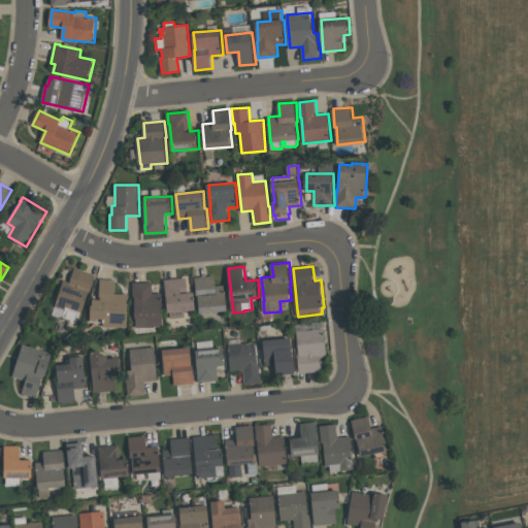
[(97,275),(92,292),(91,292),(79,323),(78,323),(77,327),(71,325),(72,321),(54,315),(65,279),(71,282),(76,268),(97,275)]
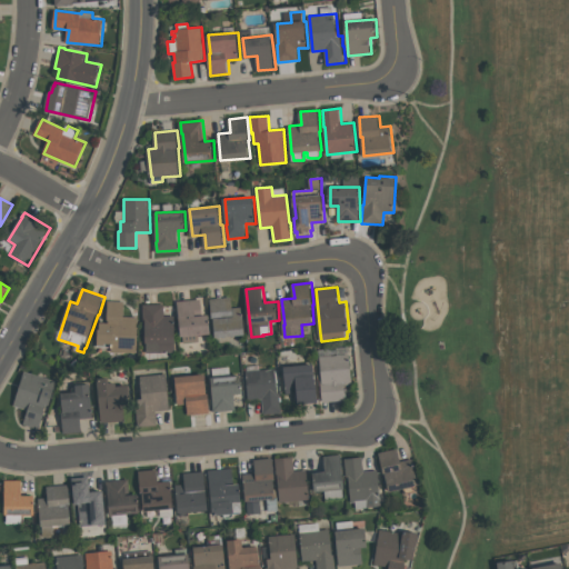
[(247,335),(217,338),(215,318),(213,318),(211,299),(232,297),(233,308),(243,307),(247,335)]
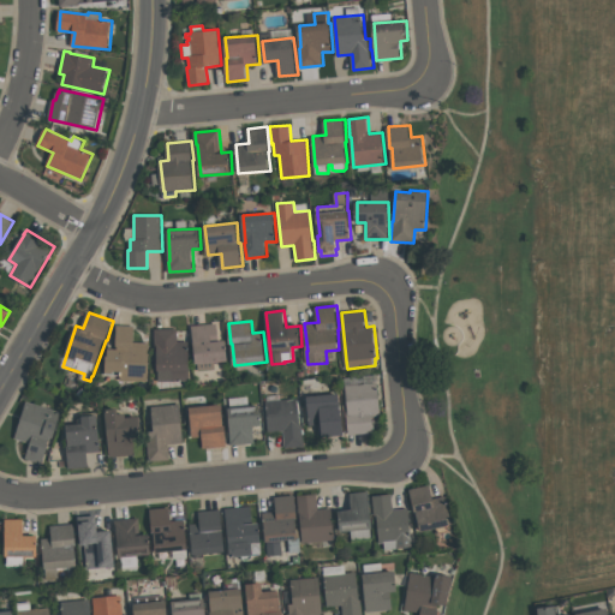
[(201,371),(199,364),(197,364),(193,326),(219,323),(220,341),(227,340),(230,360),(216,362),(218,369),(201,371)]
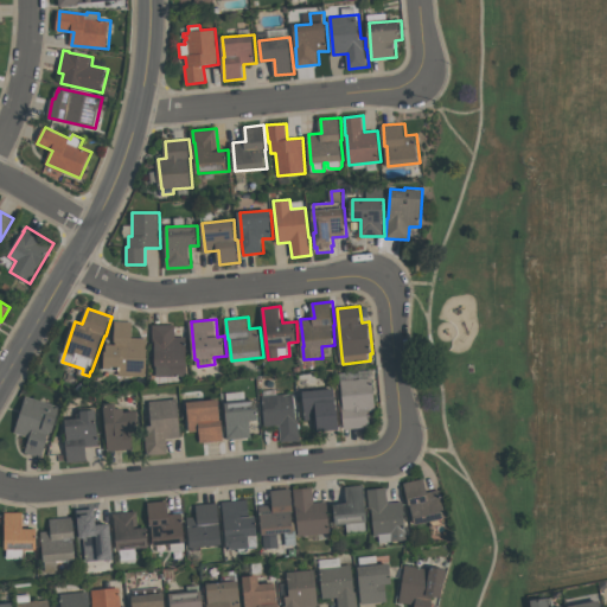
[(133,338),(149,338),(148,377),(121,376),(121,370),(106,369),(106,351),(108,351),(108,344),(116,344),(117,321),(134,321),(133,338)]
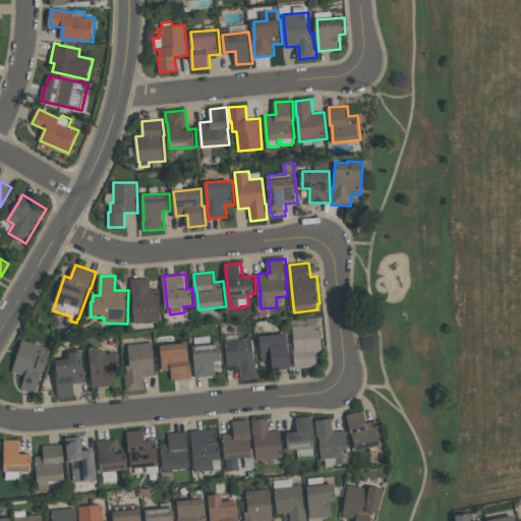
[(132,279),(152,279),(152,289),(161,289),(162,323),(147,323),(147,314),(134,314),(134,295),(132,295),(132,279)]
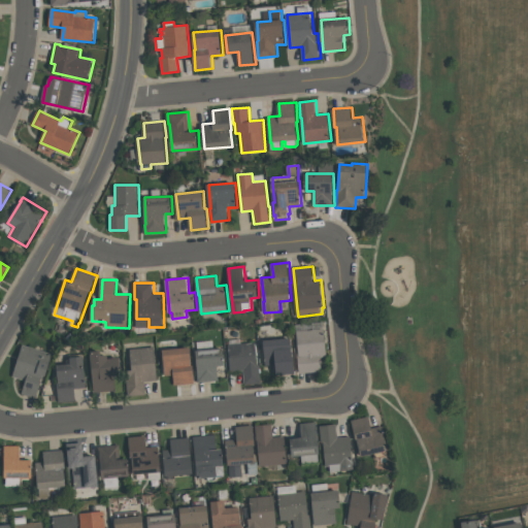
[(297,324),(308,323),(309,330),(314,329),(314,323),(325,322),(328,356),(321,357),(323,371),(300,373),(299,355),(300,355),(297,324)]
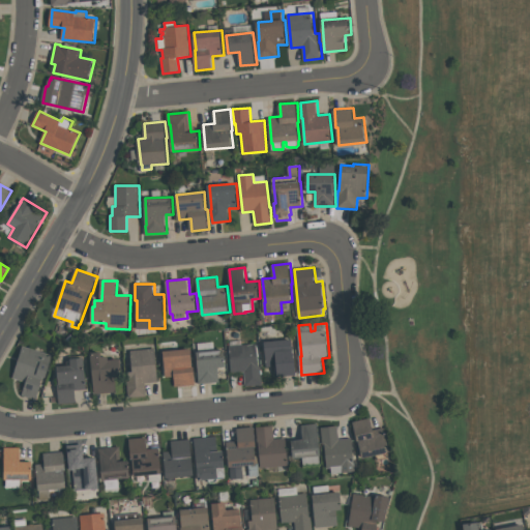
[(280,376),(278,366),(268,366),(266,342),(293,339),(295,357),(296,357),(297,374),(280,376)]
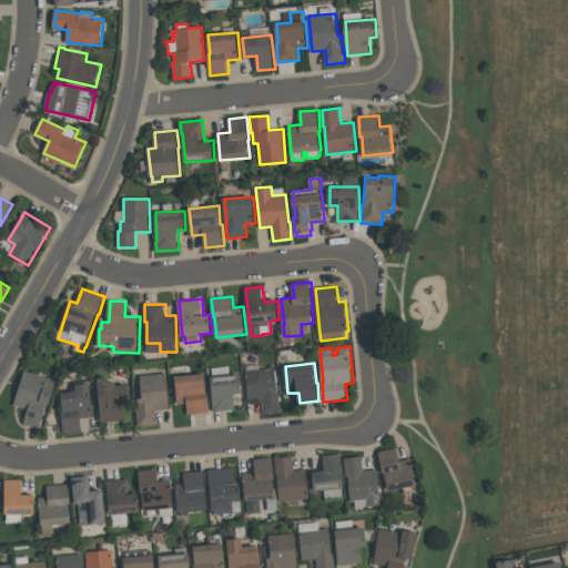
[(236,408),(214,411),(214,403),(214,402),(212,377),(214,376),(214,368),(231,366),(232,375),(241,374),(243,393),(235,394),(236,408)]
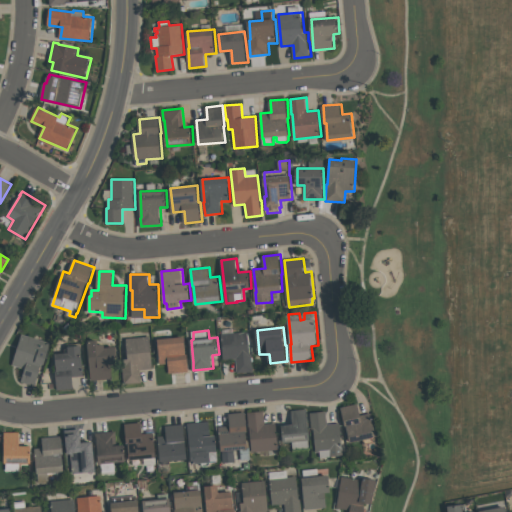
[(249,331),(251,353),(253,353),(254,371),(239,373),(238,359),(225,360),(223,334),(249,331)]
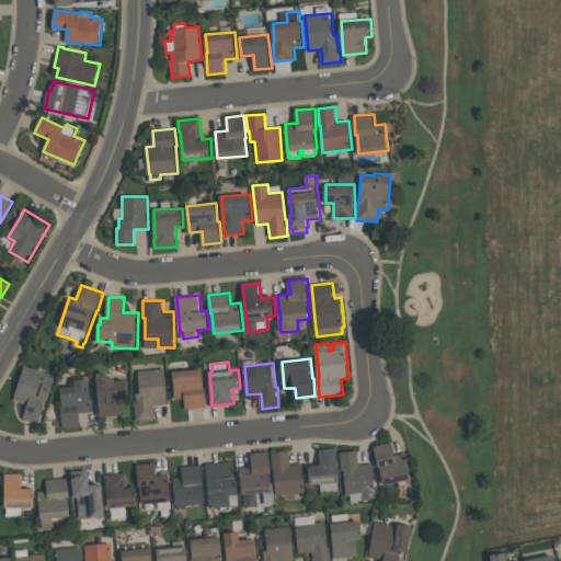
[(57,376),(49,400),(46,399),(44,404),(46,404),(41,423),(25,419),(30,404),(15,400),(25,366),(57,376)]
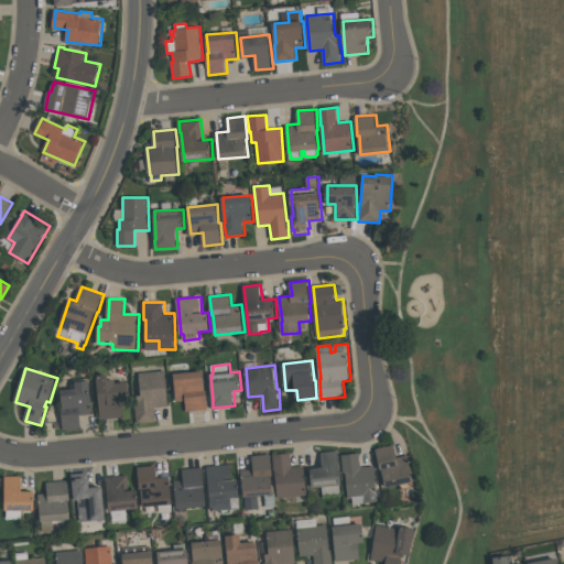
[(155,407),(158,422),(139,423),(137,405),(139,405),(139,396),(142,396),(140,372),(166,370),(171,405),(155,407)]
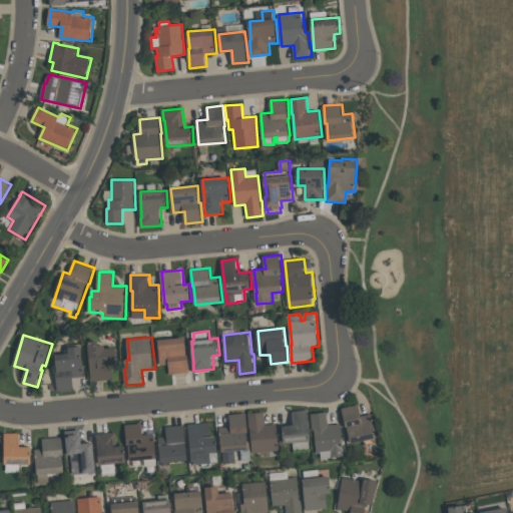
[(170,374),(170,365),(161,365),(159,340),(185,337),(187,355),(188,355),(190,372),(170,374)]
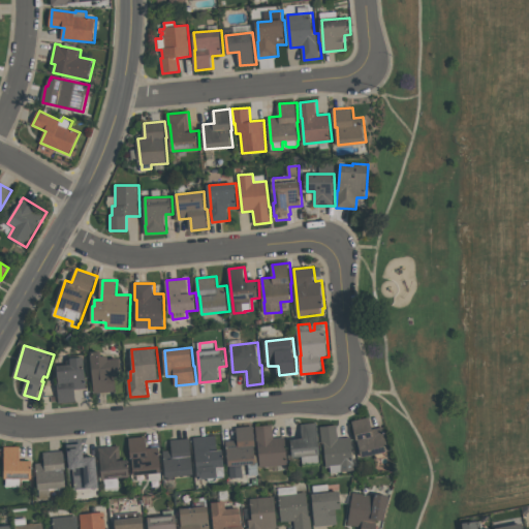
[(96,393),(92,352),(102,351),(103,356),(110,355),(110,360),(119,359),(121,376),(116,376),(118,391),(96,393)]
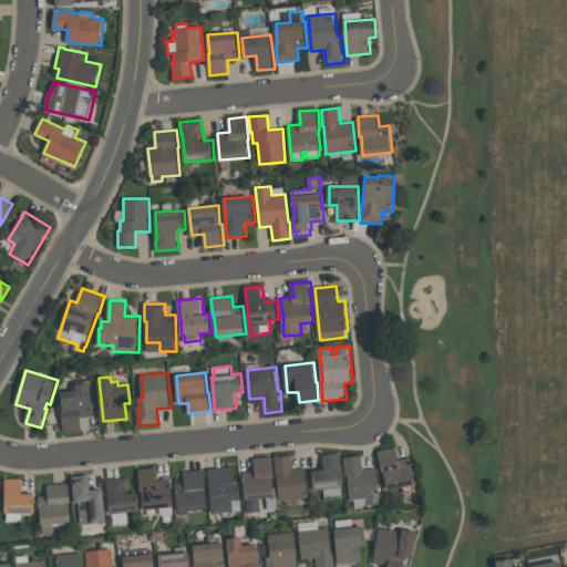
[(64,432),(63,411),(64,411),(62,392),(78,390),(76,384),(91,382),(94,416),(82,418),(83,431),(64,432)]
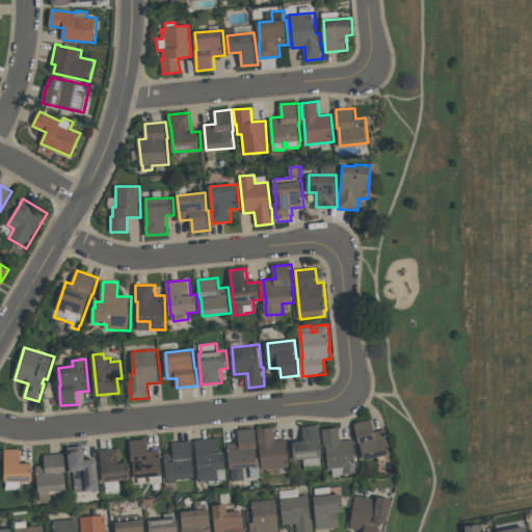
[(393,454),(366,460),(362,443),(361,443),(355,423),(373,419),(376,431),(388,429),(393,454)]
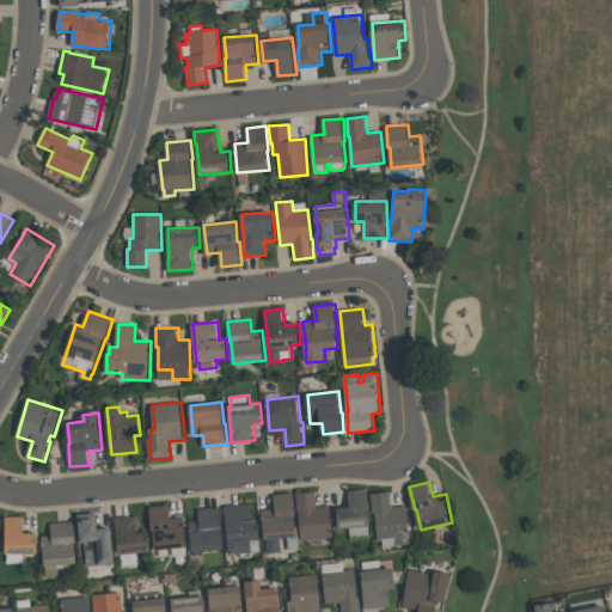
[(350,490),(368,489),(372,537),(352,538),(352,528),(341,530),(338,508),(352,507),(350,490)]
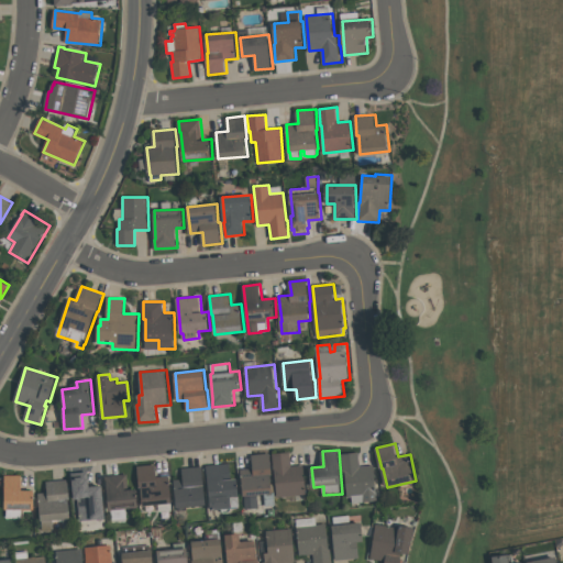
[(308,494),(278,497),(276,471),(275,471),(274,453),(291,452),(293,466),(305,465),(308,494)]
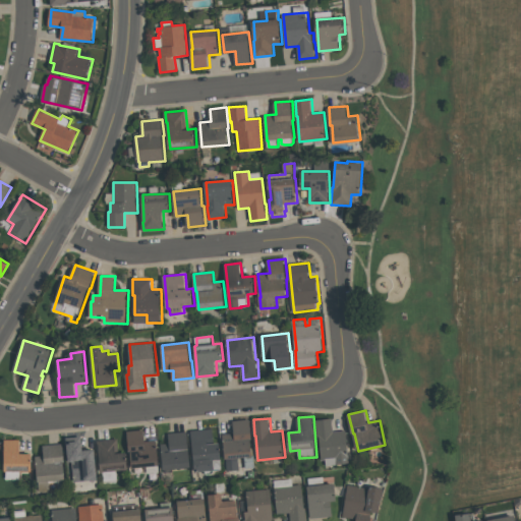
[(347,430),(350,463),(338,464),(338,465),(328,466),(327,460),(323,460),(321,437),(319,437),(317,420),(334,418),(335,431),(347,430)]
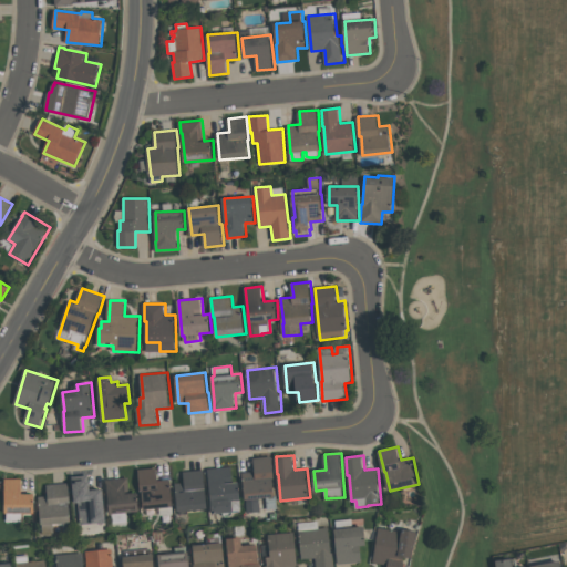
[(244,472),(256,471),(255,457),(274,456),(276,478),(275,478),(276,497),(260,498),(261,512),(249,513),(248,500),(247,500),(244,472)]
